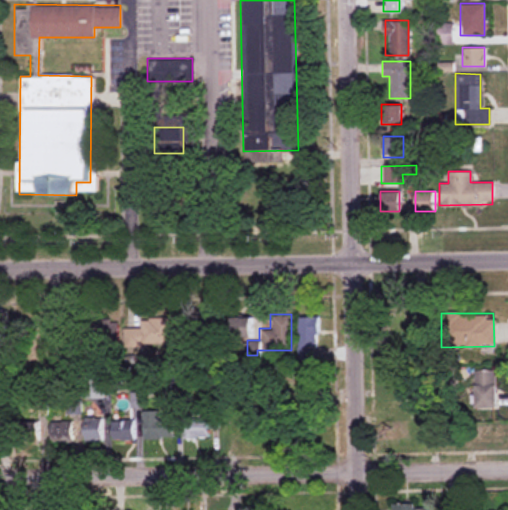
[(46,324),(46,344),(76,344),(76,315),(54,315),(54,324),(46,324)]
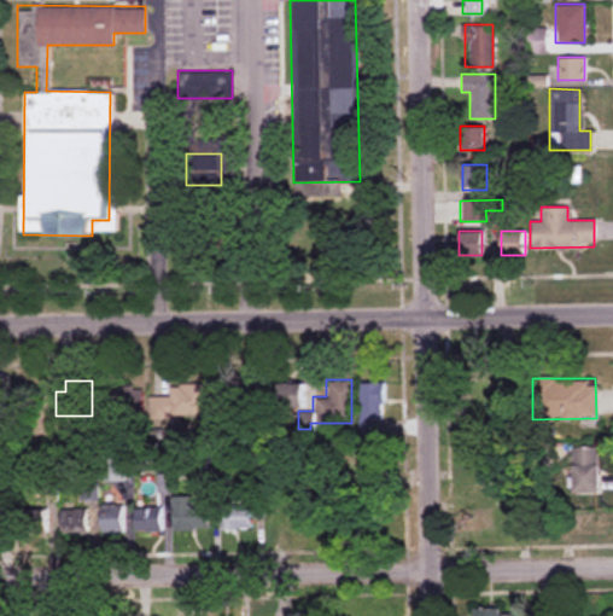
[(301,405),(301,381),(273,381),(273,405),(301,405)]
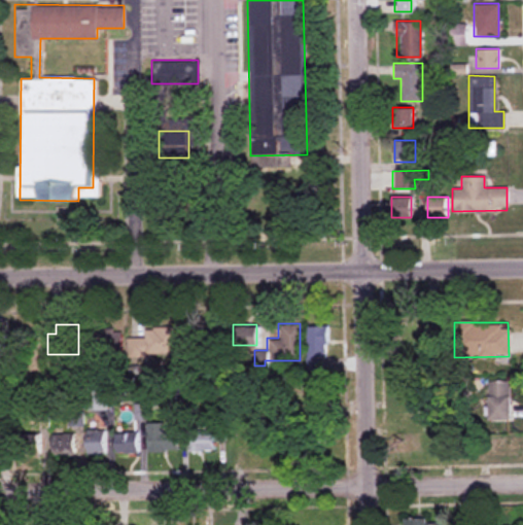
[(304,371),(324,371),(324,324),(304,324),(304,371)]
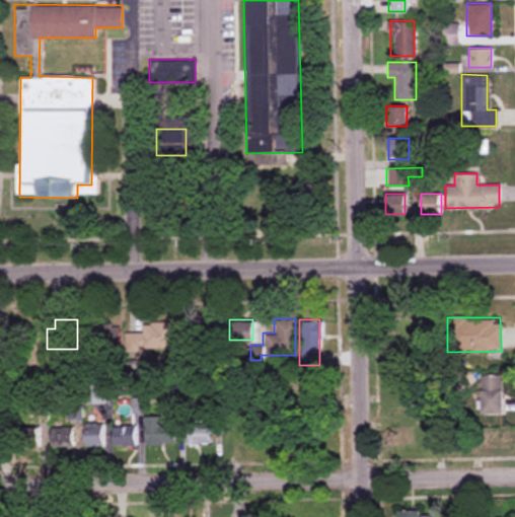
[(170,321),(141,321),(141,331),(123,333),(123,350),(171,349),(170,321)]
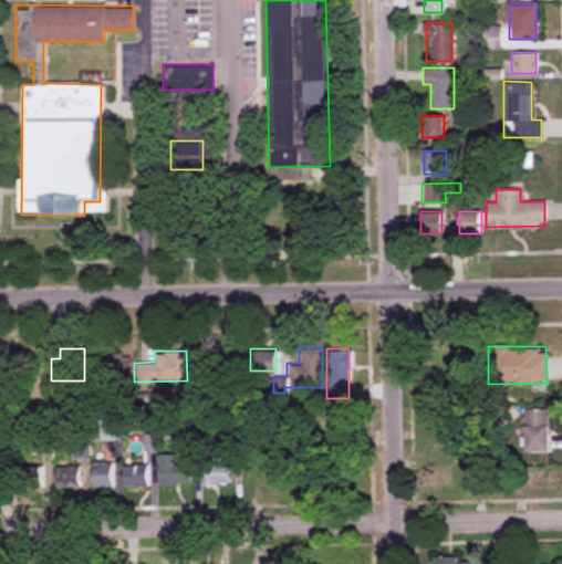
[(127,353),(96,353),(96,382),(127,382),(127,353)]
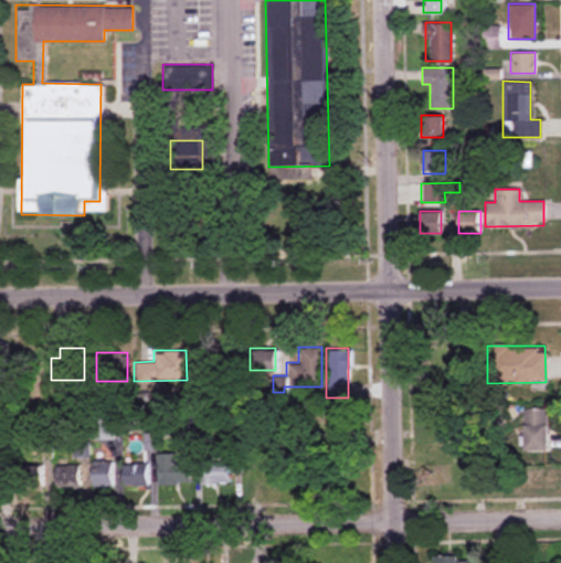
[(522,448),(544,448),(544,406),(522,406),(522,448)]
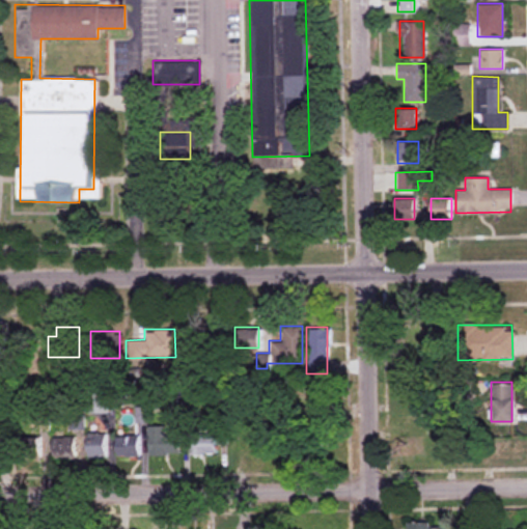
[(328,384),(306,384),(306,401),(328,401),(328,384)]
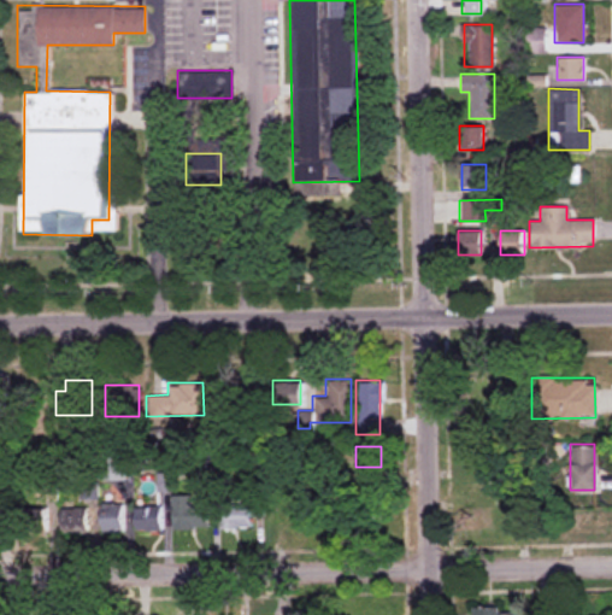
[(282,467),(282,451),(270,451),(270,467),(282,467)]
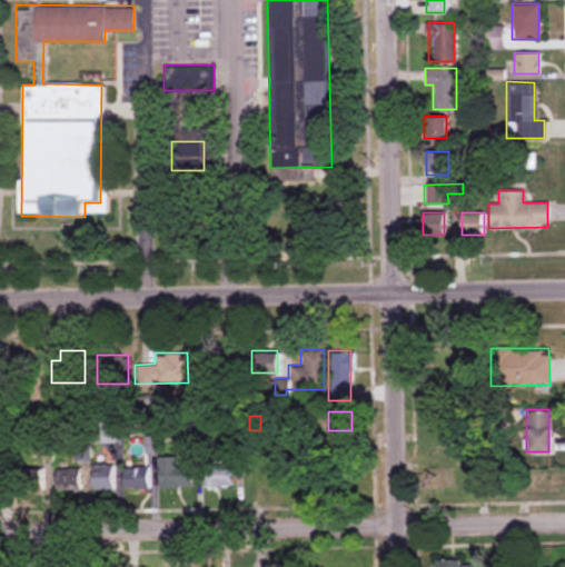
[(114,417),(92,417),(92,443),(114,443),(114,417)]
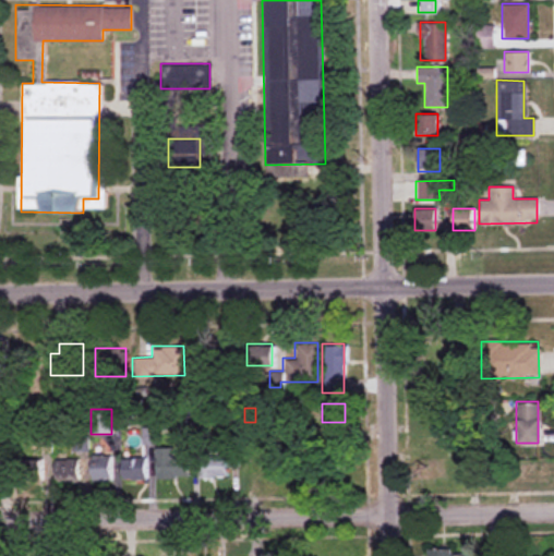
[(316,440),(324,461),(344,454),(337,434),(316,440)]
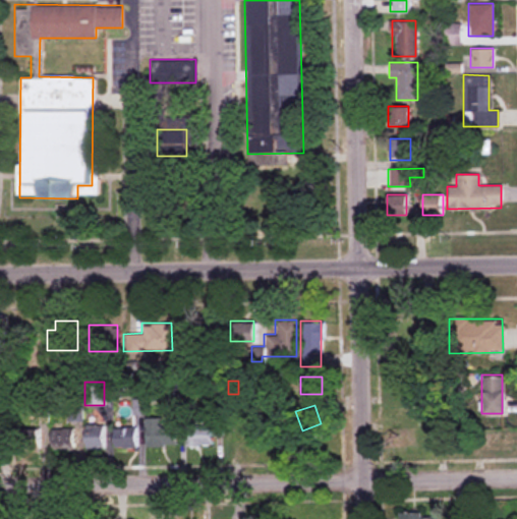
[(46,407),(30,407),(30,420),(46,420),(46,407)]
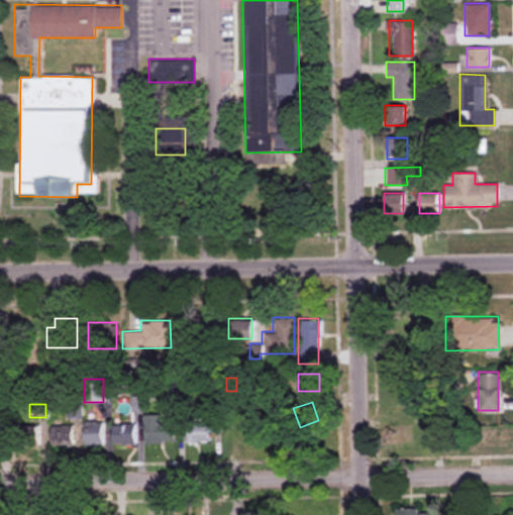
[(159,414),(142,414),(142,442),(173,442),(173,421),(159,421),(159,414)]
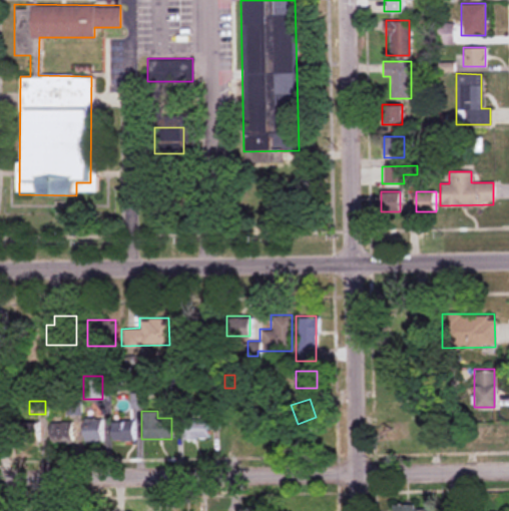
[(182,438),(206,438),(206,427),(215,427),(215,412),(203,412),(203,417),(182,417),(182,438)]
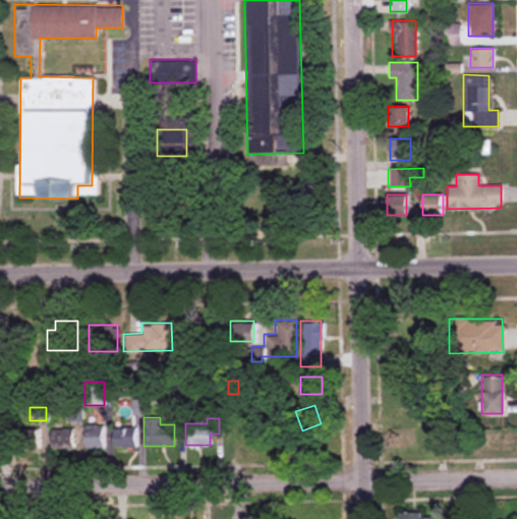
[(83,448),(102,448),(102,423),(83,423),(83,448)]
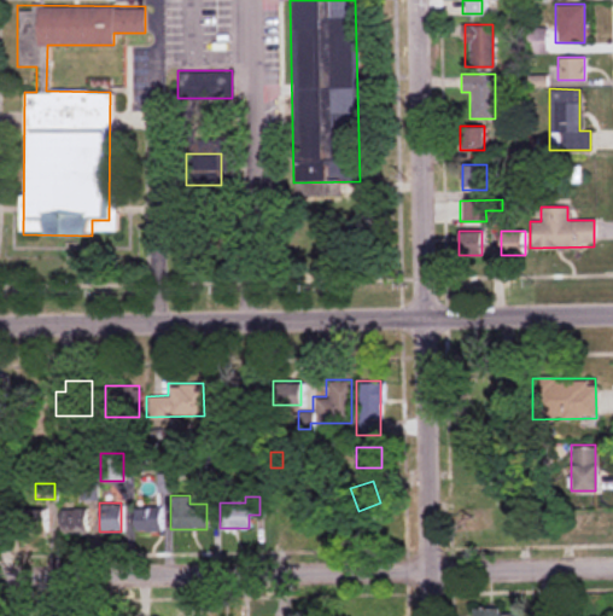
[(58,530),(85,530),(85,506),(58,506),(58,530)]
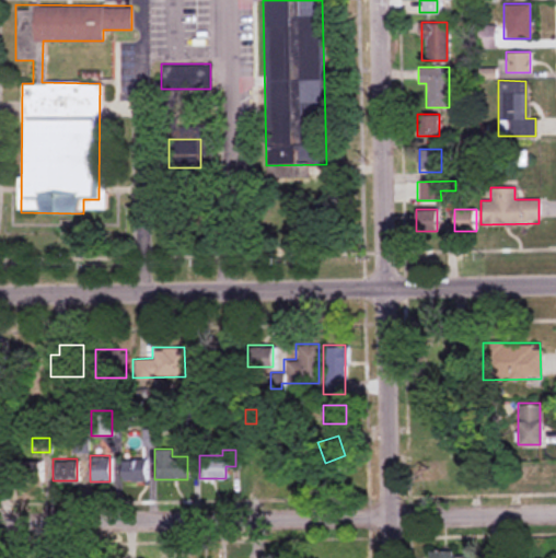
[(120,479),(145,479),(145,458),(120,458),(120,479)]
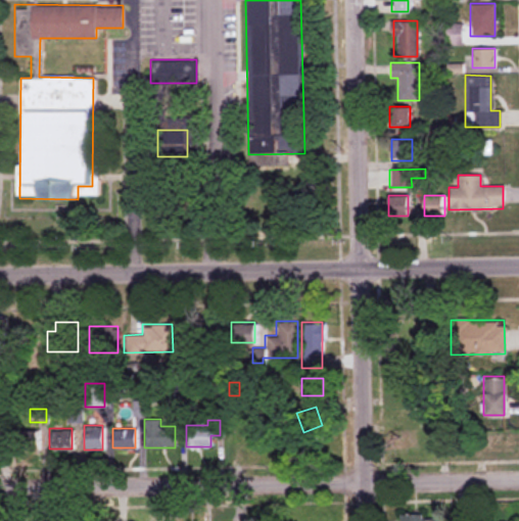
[(36,448),(36,430),(12,430),(12,448),(36,448)]
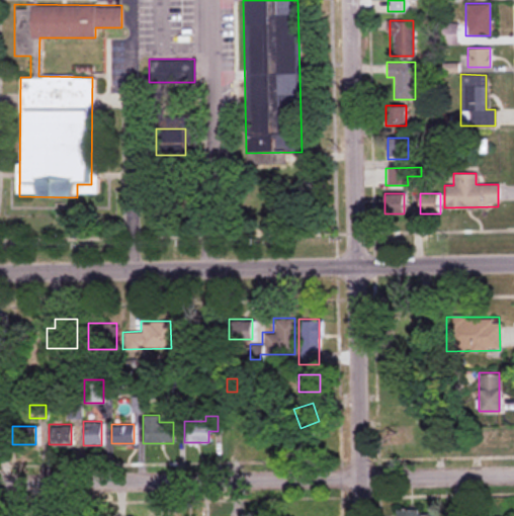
[(415,511),(415,507),(394,507),(394,515),(436,515),(437,511),(415,511)]
